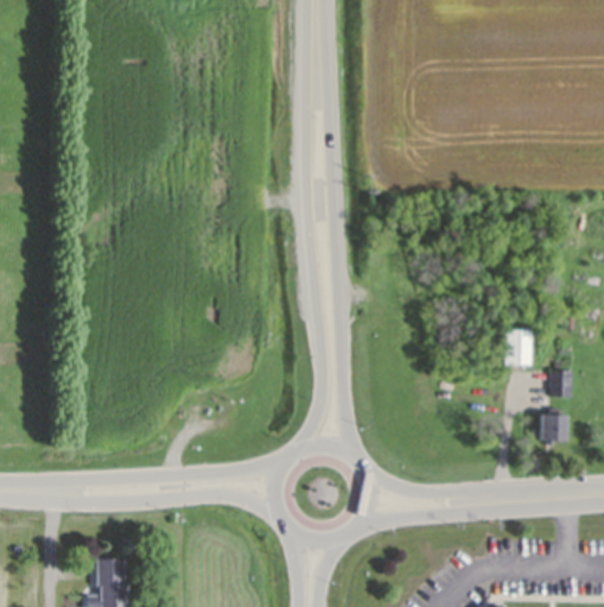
[(567,311),(576,311),(576,329),(566,329),(567,311)]
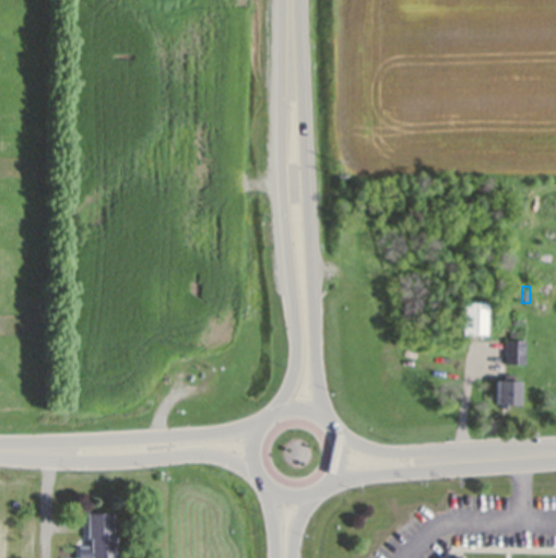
[(465,304),(491,304),(489,335),(465,335),(465,304)]
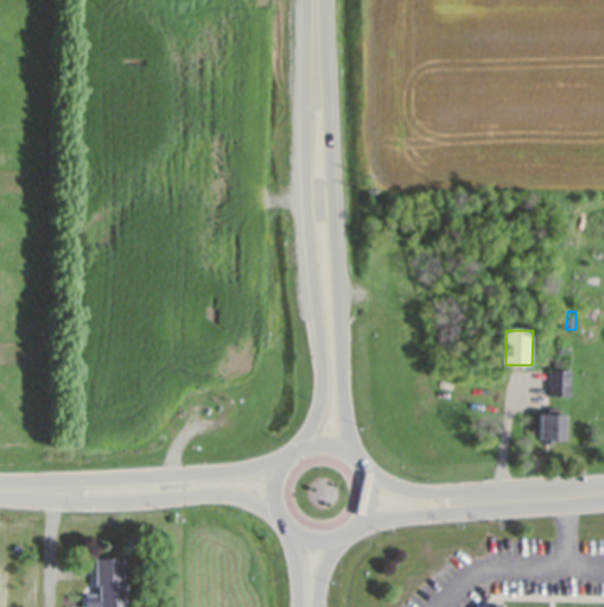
[(573,371),(572,397),(551,397),(552,371),(573,371)]
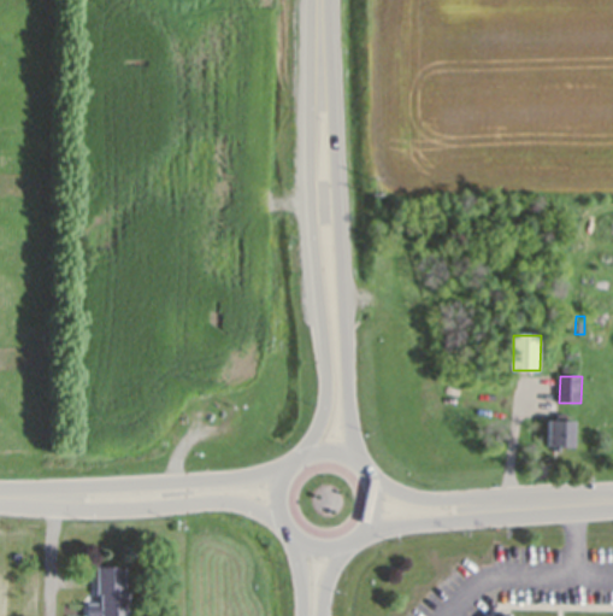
[(564,447),(564,451),(556,451),(556,447),(549,447),(549,421),(576,422),(575,447),(564,447)]
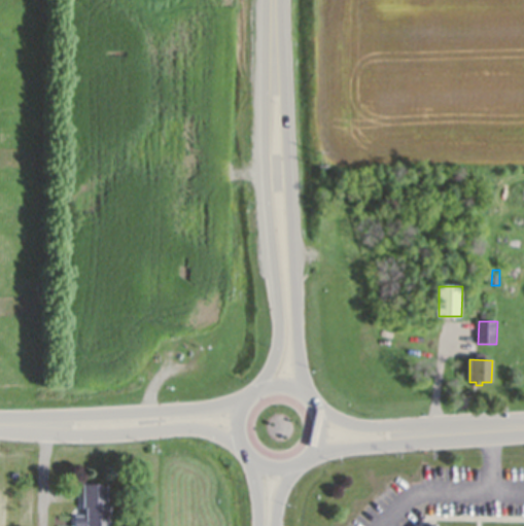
[(112,505),(111,525),(76,525),(76,516),(88,516),(88,507),(85,507),(85,485),(109,485),(109,505),(112,505)]
